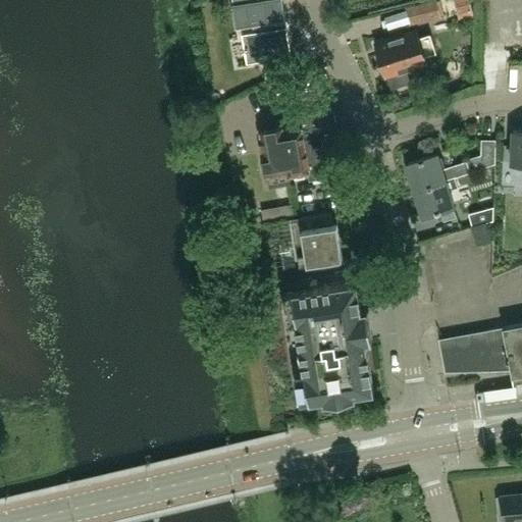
[(248,63),(291,56),(280,0),(266,0),(233,6),(238,27),(253,23),(255,33),(243,35),(248,63)]
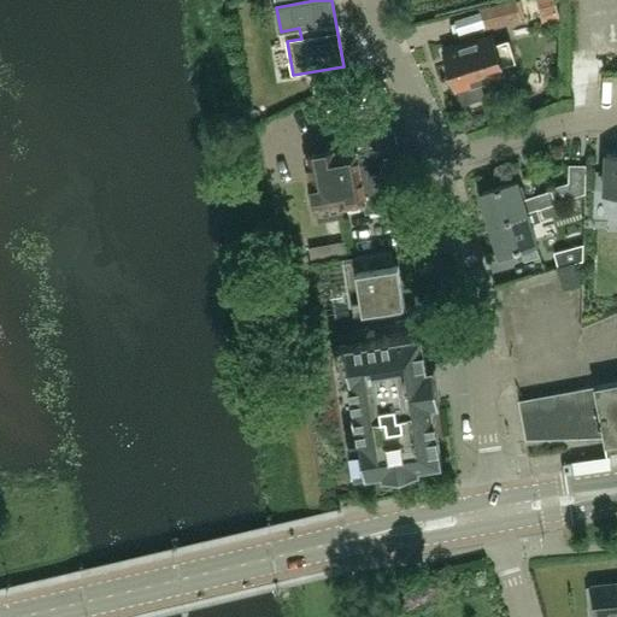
[(519,0),(516,0),(480,9),(480,12),(485,30),(488,30),(522,21),(524,19),(519,0)]
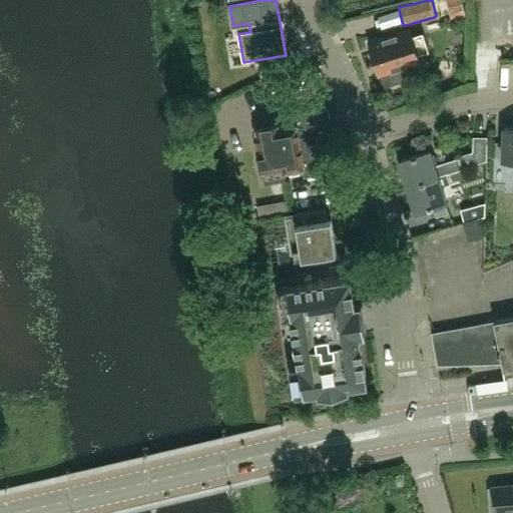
[(416,54),(427,50),(422,35),(411,38),(409,31),(371,43),(380,73),(382,73),(386,85),(402,80),(398,67),(419,61),(416,54)]
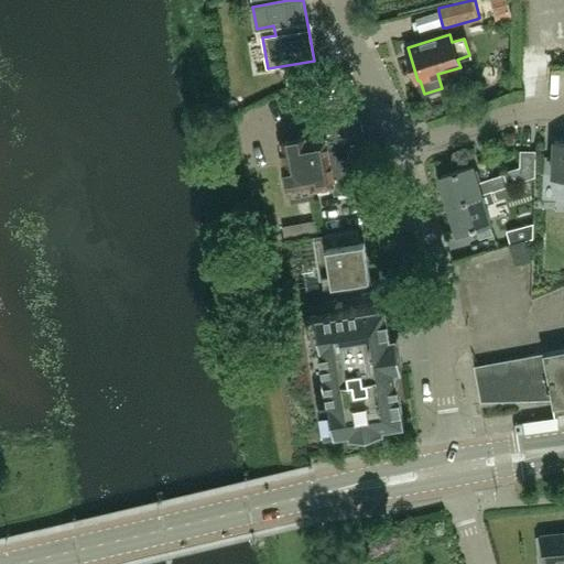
[(305,138),(282,142),(285,164),(284,164),(289,188),(291,188),(293,201),(314,196),(313,188),(334,185),(335,193),(355,190),(354,184),(372,181),(360,118),(323,125),(325,138),(306,141),(305,138)]
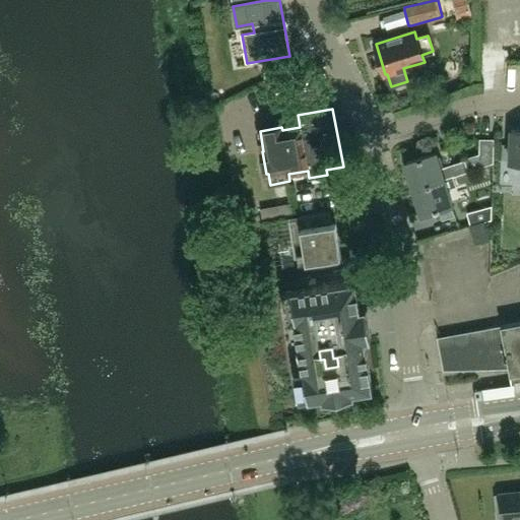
[(519,130),(511,130),(510,163),(519,163),(519,130)]
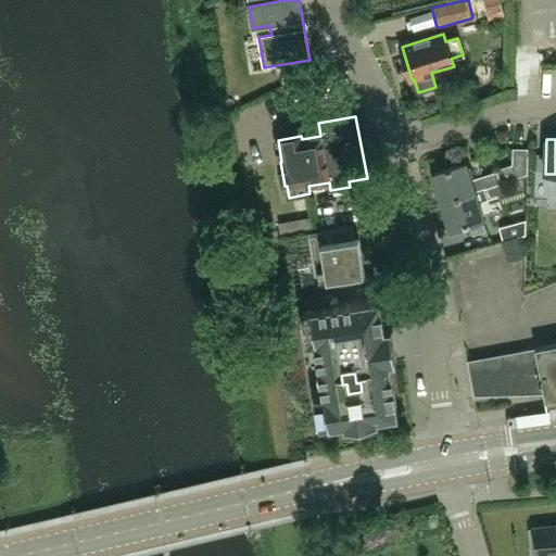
[(514,165),(470,179),(466,164),(433,174),(442,202),(484,189),(528,175),(528,149),(514,149),(514,165)]
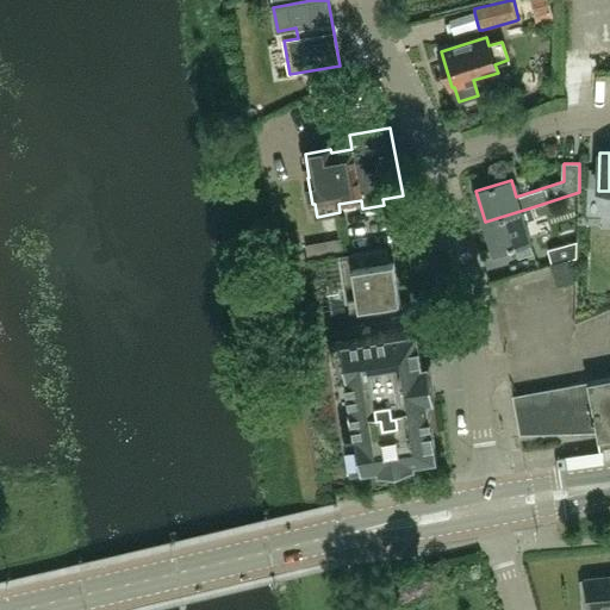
[(531,207),(485,222),(495,253),(516,247),(520,259),(534,254),(524,222),(535,219),(531,207)]
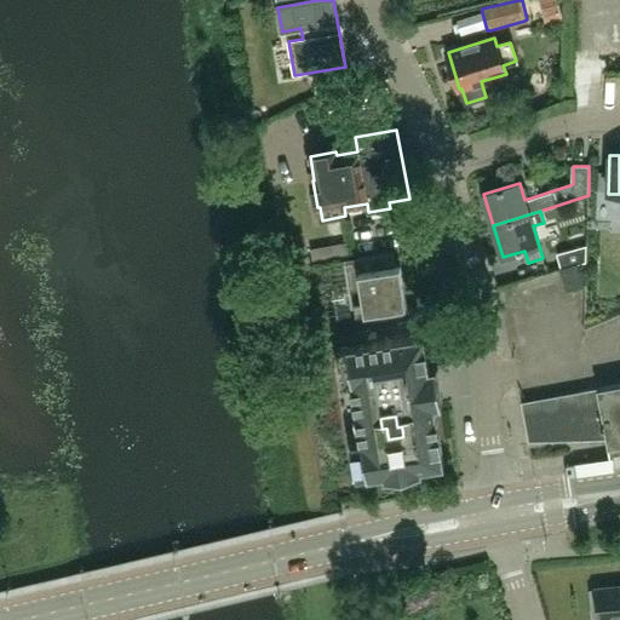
[(557,253),(561,269),(586,262),(587,245),(557,253)]
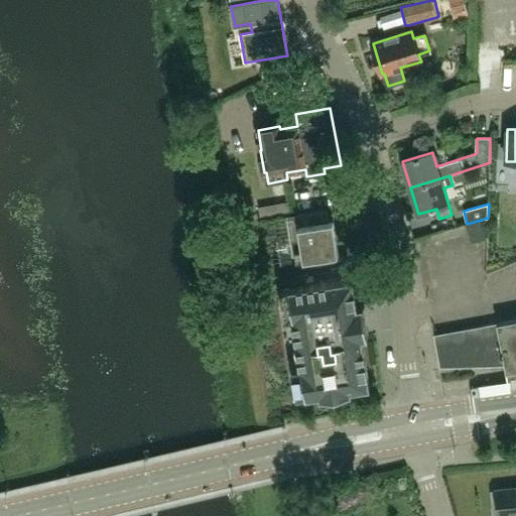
[(293,257),(302,255),(303,263),(339,258),(334,224),(329,225),(327,211),(287,217),(293,257)]
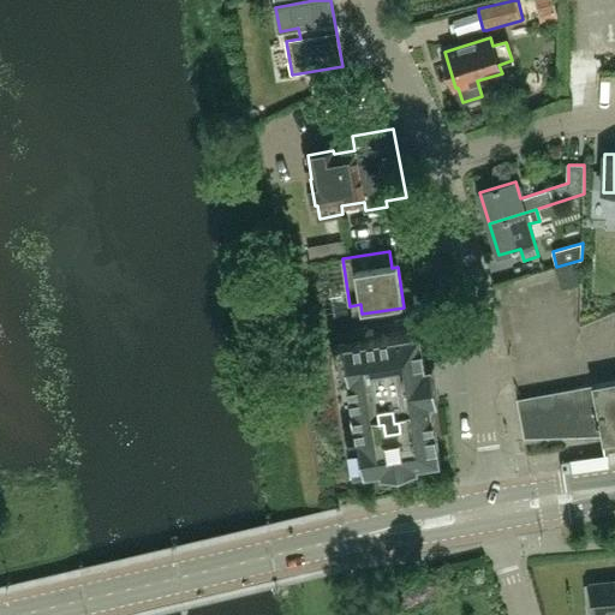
[(556,267),(562,288),(579,284),(573,262),(556,267)]
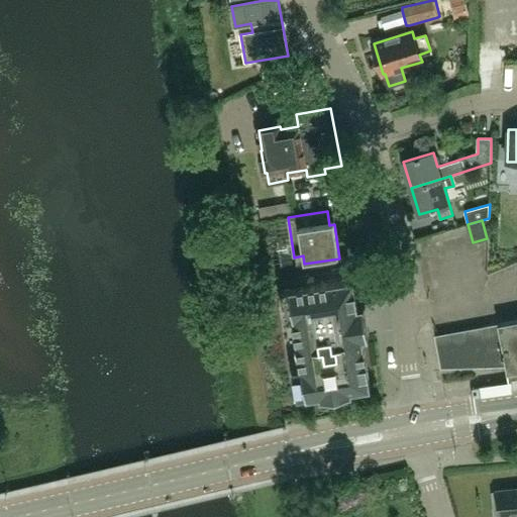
[(363,335),(369,334),(365,307),(357,308),(353,281),(293,290),(308,393),(323,391),(324,396),(350,392),(349,388),(370,385),(363,335)]
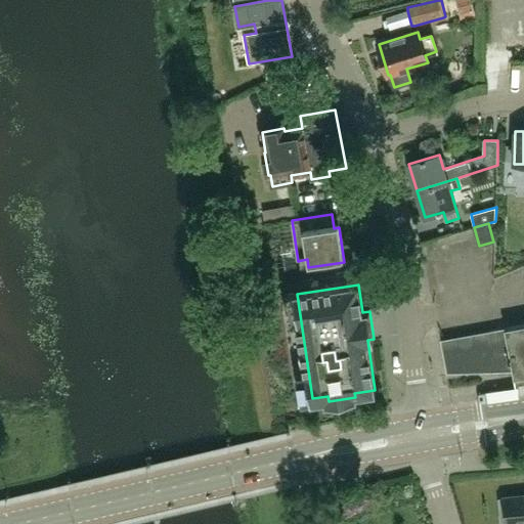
[(523,323),(441,340),(447,374),(513,370),(515,378),(516,377),(516,375),(523,373),(523,323)]
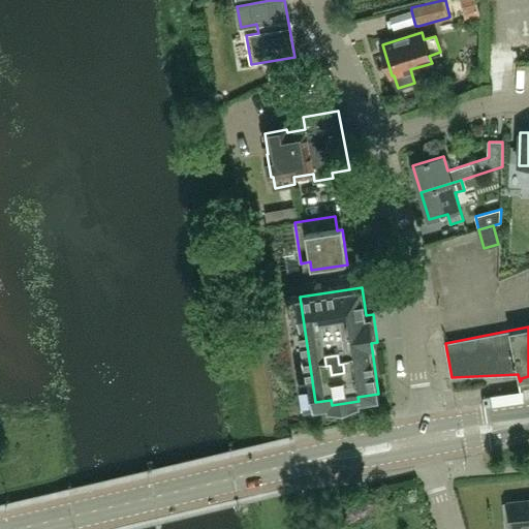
[(528,500),(508,502),(510,528),(518,528),(528,528),(528,500)]
